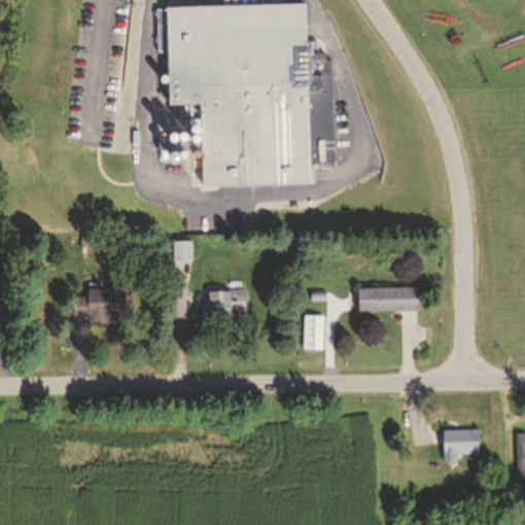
[(165,7),(169,100),(201,99),(205,184),(315,179),(314,162),(339,161),(334,48),(310,49),(308,1),(165,7)]
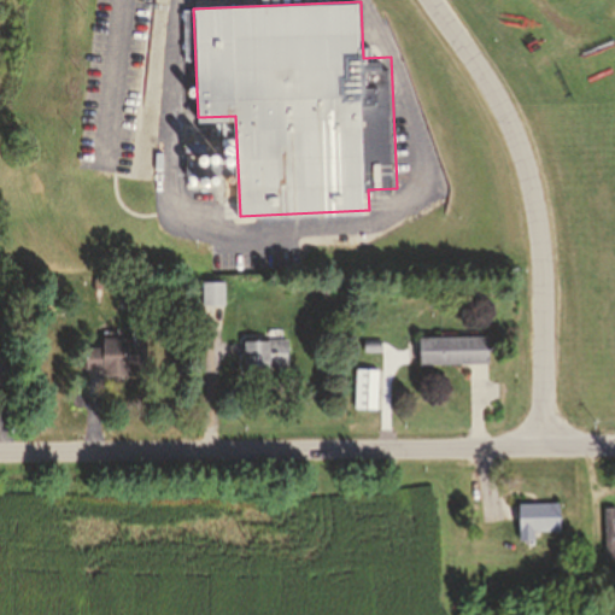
[(200,305),(222,305),(222,283),(200,283),(200,305)]
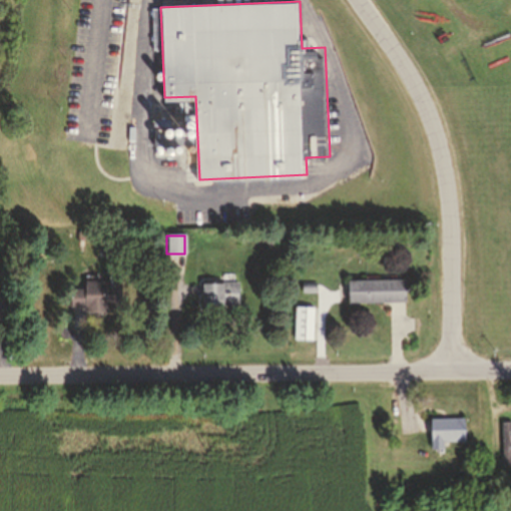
[(119,281),(81,281),(81,289),(68,289),(68,310),(119,311),(119,281)]
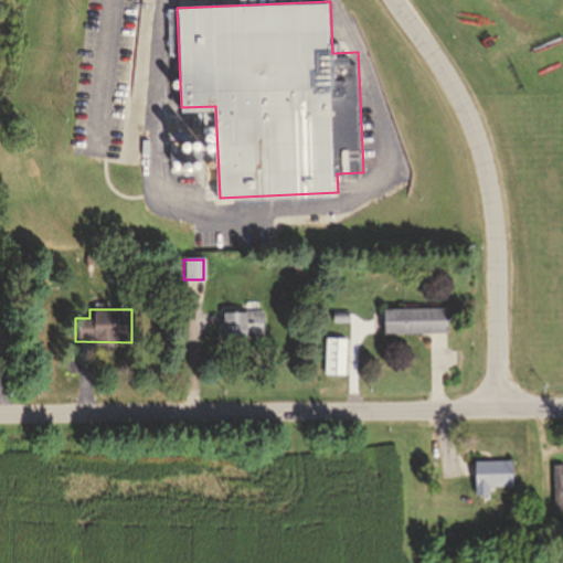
[(380,309),(380,335),(446,335),(446,309),(380,309)]
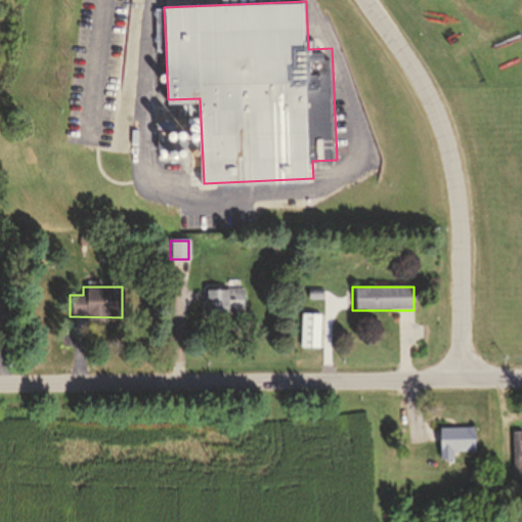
[(203,313),(246,313),(246,289),(203,289),(203,313)]
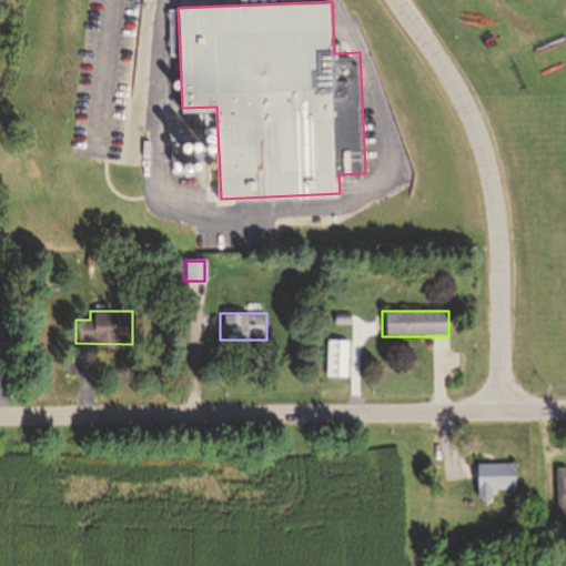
[(516,487),(516,463),(473,463),(473,487),(516,487)]
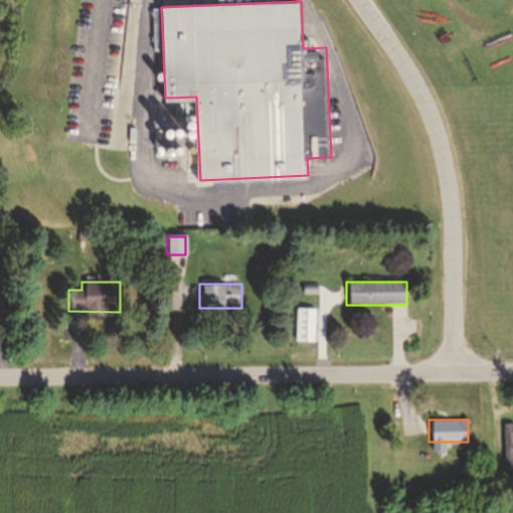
[(501,422),(502,465),(512,465),(512,422),(501,422)]
